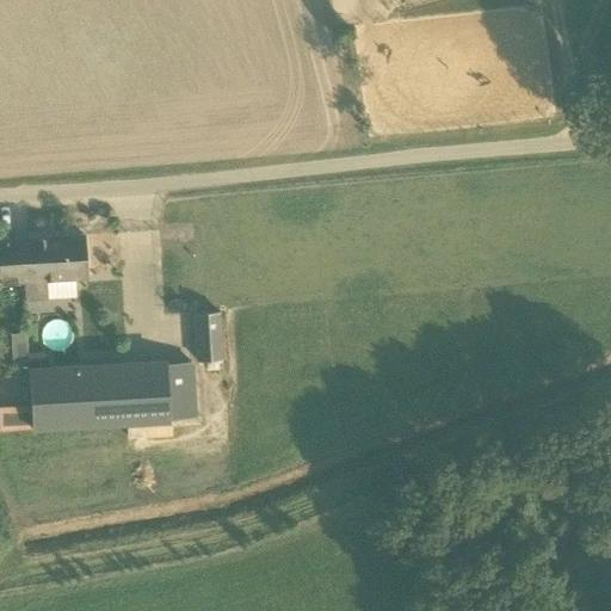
[(86,277),(84,234),(13,239),(16,263),(23,263),(26,298),(25,298),(25,301),(48,298),(47,279),(73,278),(86,277)]
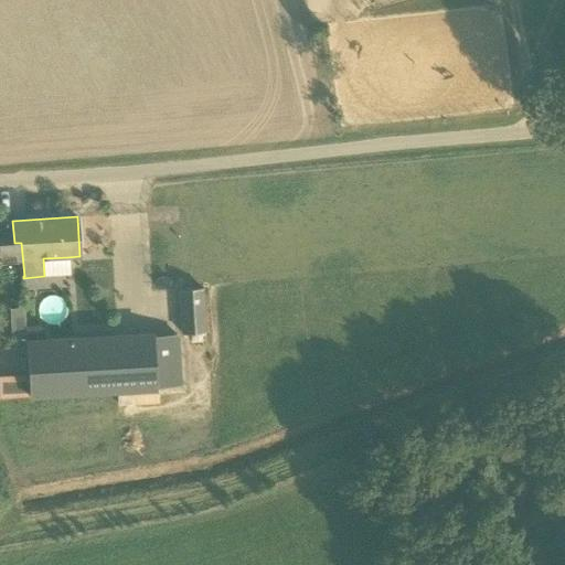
[(14,243),(12,221),(0,221),(0,260),(22,260),(23,276),(24,276),(21,243),(14,243)]
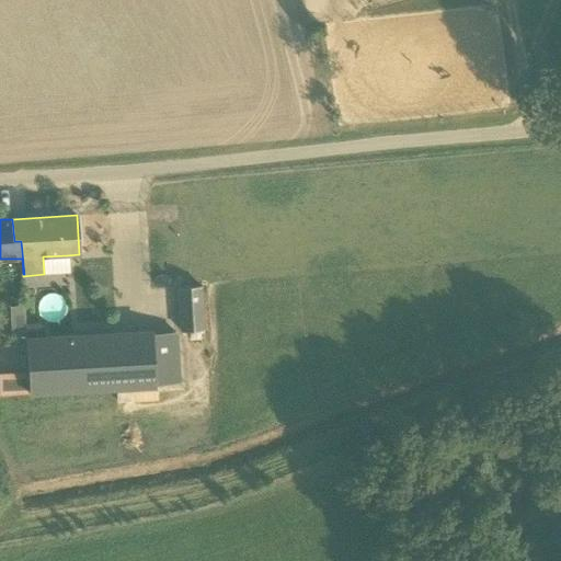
[(182,331),(190,331),(204,330),(202,286),(179,287),(182,331)]
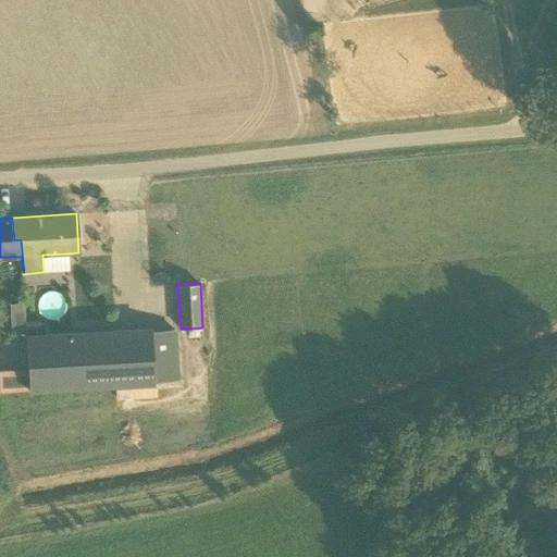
[(26,332),(25,321),(11,322),(12,333),(26,332)]
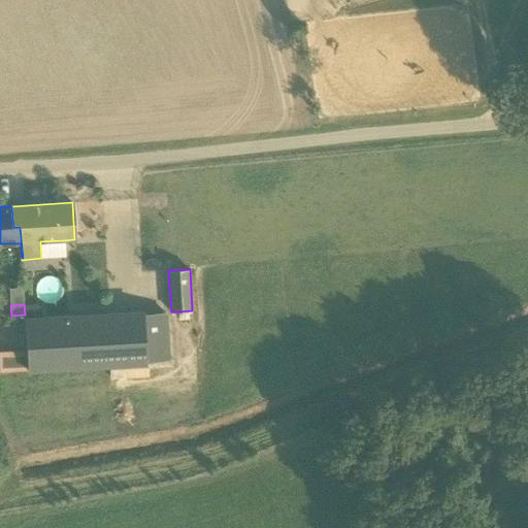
[(192,310),(178,311),(179,320),(192,319),(192,310)]
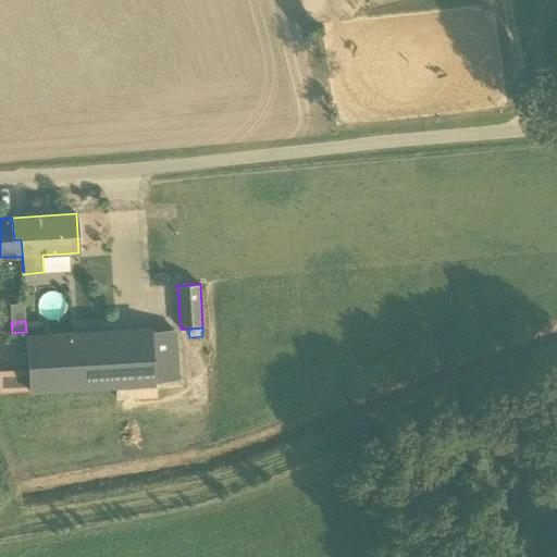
[(26,337),(26,338),(28,374),(0,375),(0,392),(29,390),(115,385),(116,400),(157,397),(156,381),(177,380),(174,330),(152,331),(111,333),(79,335),(26,337)]
